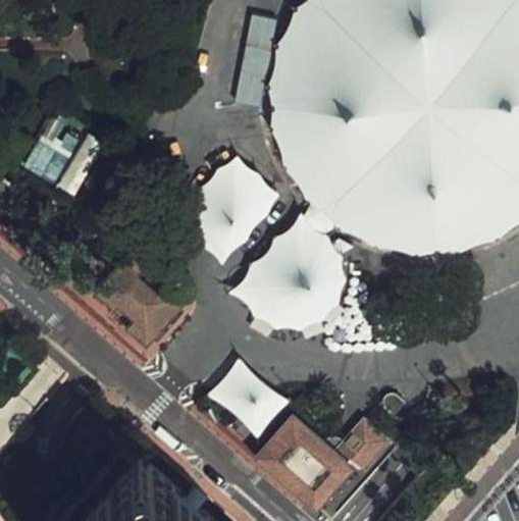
[(518,0),(304,0),(280,37),(268,87),(273,139),(295,187),(330,224),(376,248),(428,256),(479,247),(518,224),(518,0)]
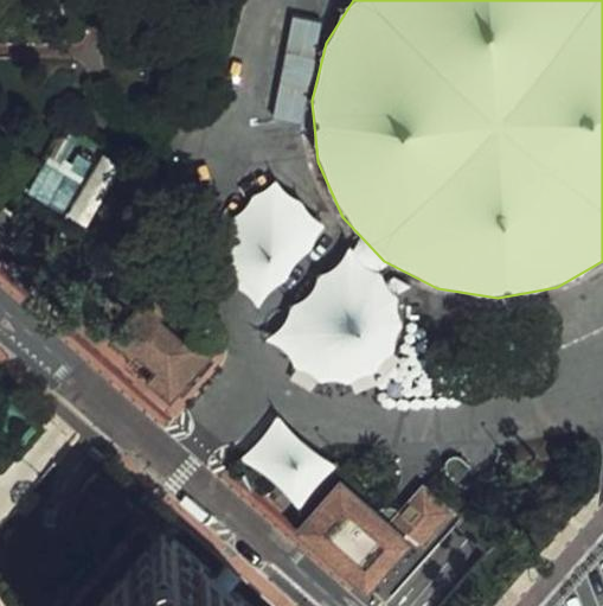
[(115,166),(63,135),(32,187),(84,218),(115,166)]
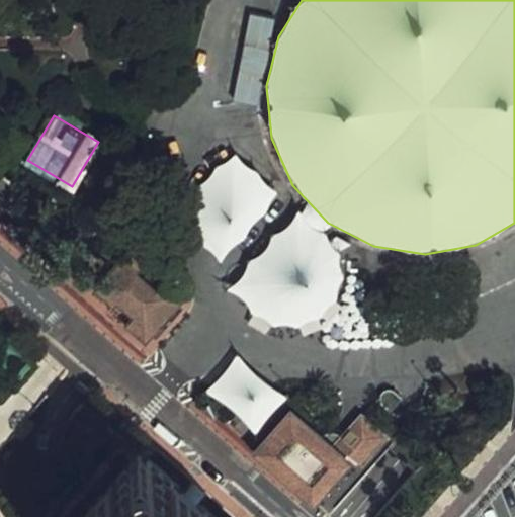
[(88,292),(145,343),(180,304),(123,253),(88,292)]
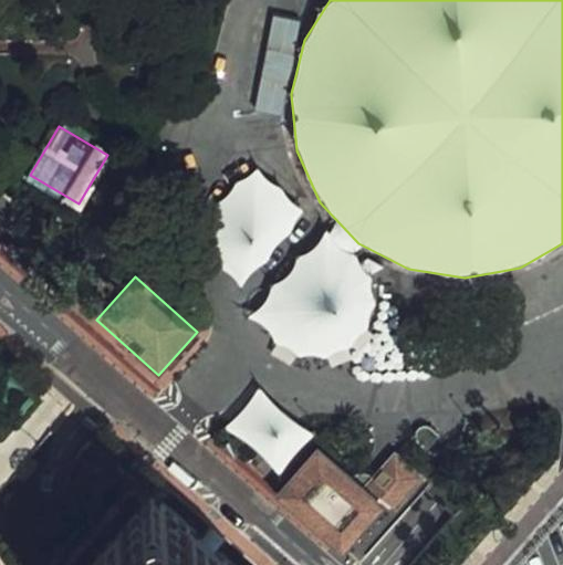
[(319,452),(285,491),(362,555),(426,480),(391,449),(358,487),(319,452)]
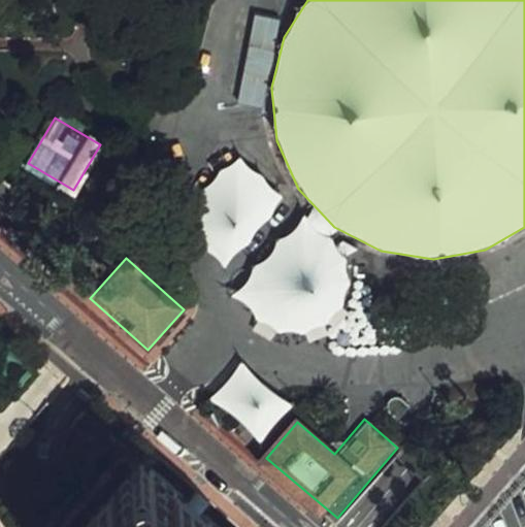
[(208,526),(189,511),(139,467),(87,526),(208,526)]
